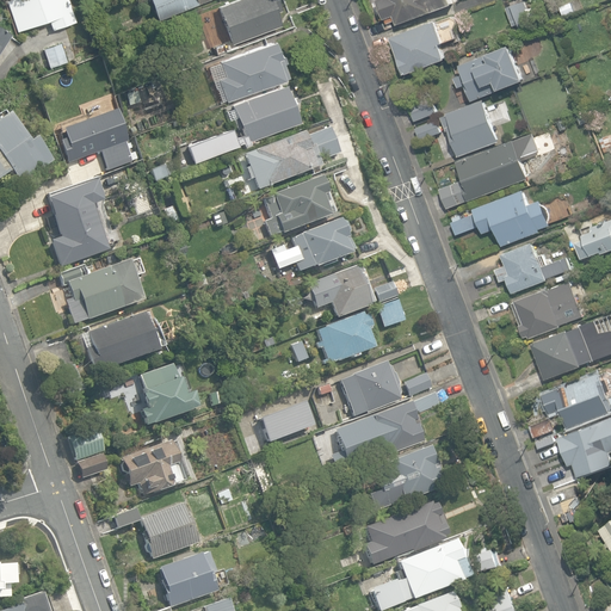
[(6,2),(16,31),(48,19),(51,30),(74,22),(66,0),(5,0),(6,2)]
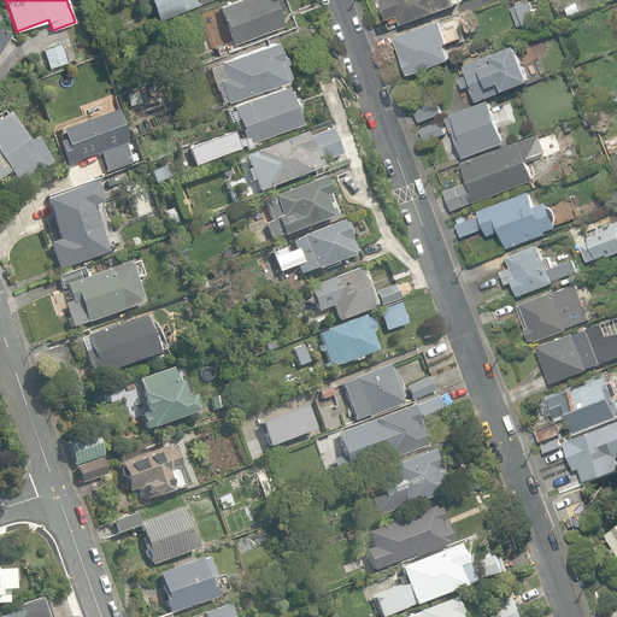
[(148,0),(157,21),(210,0),(148,0)]
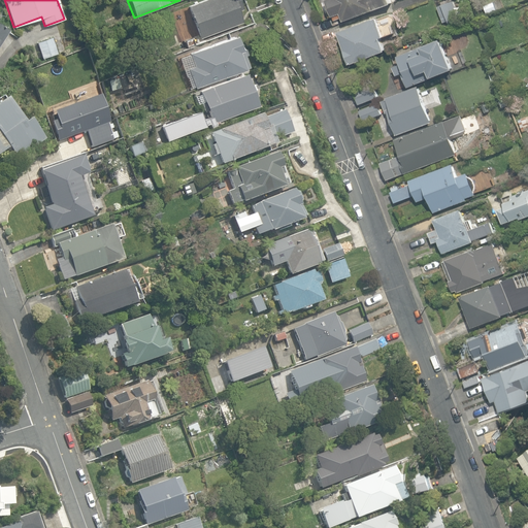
[(185,19),(194,44),(205,40),(203,35),(241,21),(237,10),(241,8),(237,0),(199,0),(187,5),(191,15),(185,19)]
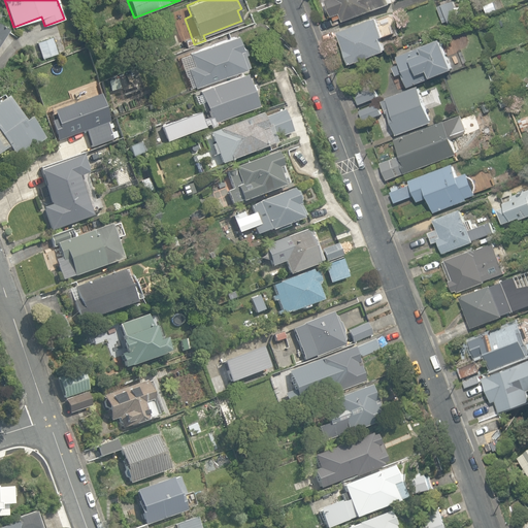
[(342,18),(344,22),(392,4),(391,0),(326,0),(332,17),(333,17),(335,21),(342,18)]
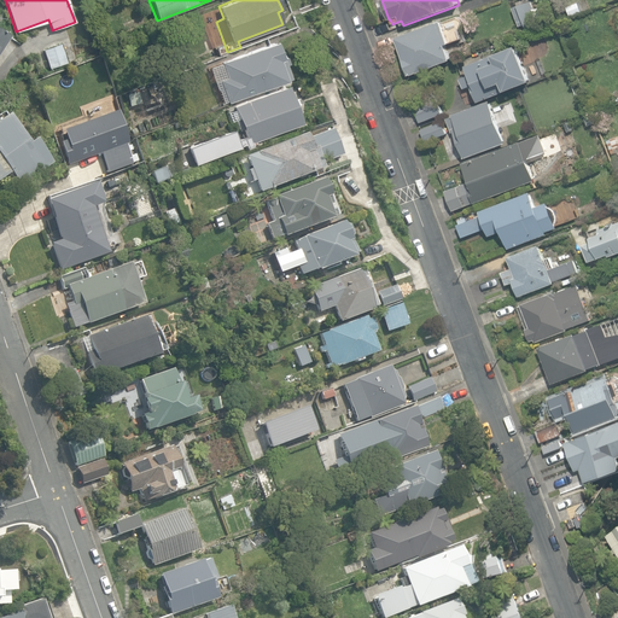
[(395,39),(409,76),(453,60),(448,46),(462,40),(458,28),(462,27),(465,25),(464,21),(461,16),(443,23),(442,21),(395,39)]
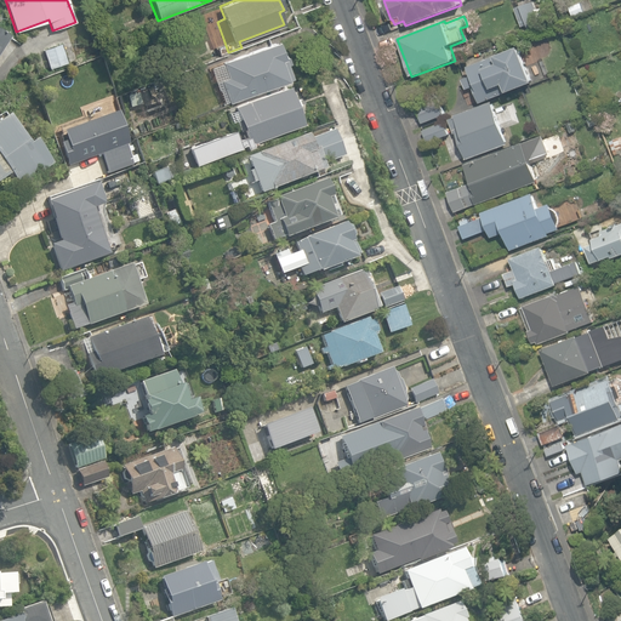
[(226,96),(228,103),(288,81),(286,79),(290,78),(285,64),(288,63),(285,56),(281,57),(275,41),(221,62),(227,78),(220,80),(223,91),(220,92),(221,97),(226,96)]
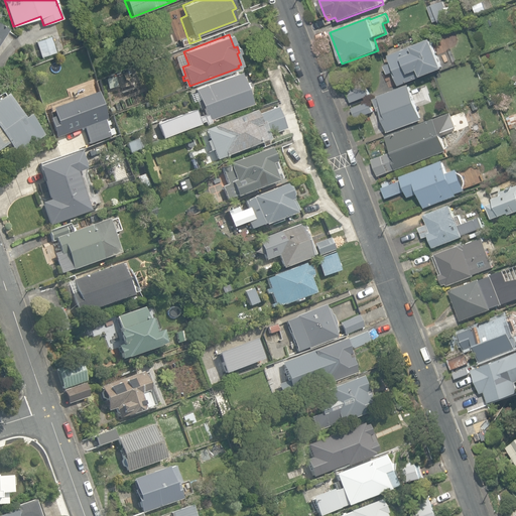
[(35,40),(41,57),(55,52),(49,36),(35,40)]
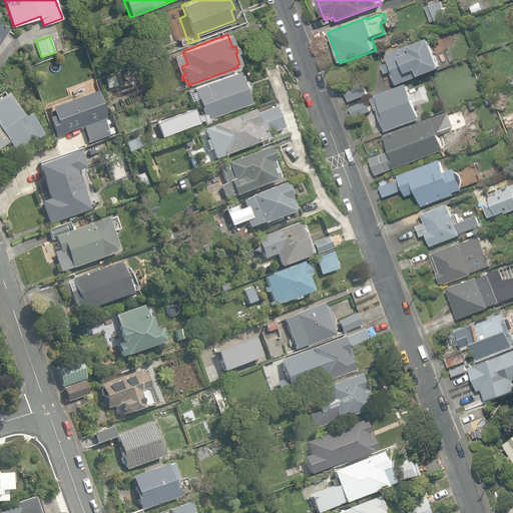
[(184,36),(177,39),(180,46),(187,44),(184,36)]
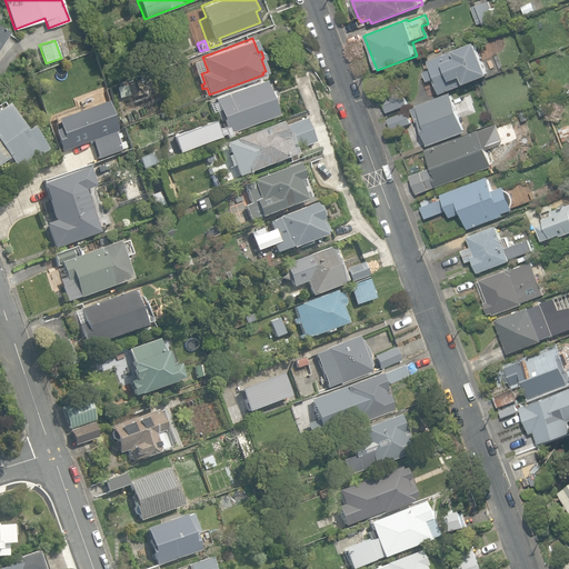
[(435,80),(439,95),(481,79),(481,77),(489,73),(478,45),(468,48),(467,46),(428,59),(432,69),(425,72),(428,82),(435,80)]
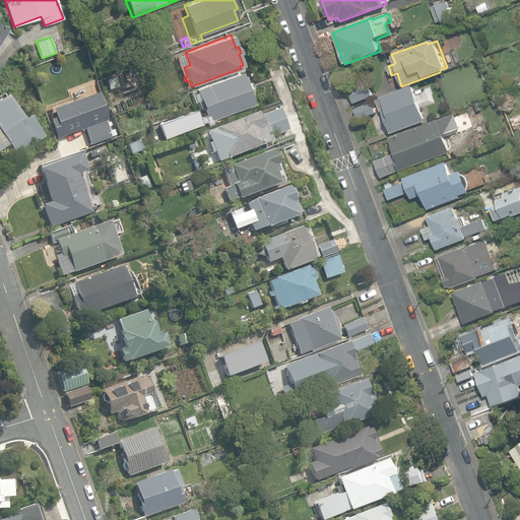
[(157,123),(164,138),(202,123),(202,122),(206,121),(207,124),(212,122),(211,120),(254,104),(242,71),(196,88),(200,100),(197,101),(201,110),(204,108),(206,114),(199,117),(196,109),(157,123)]
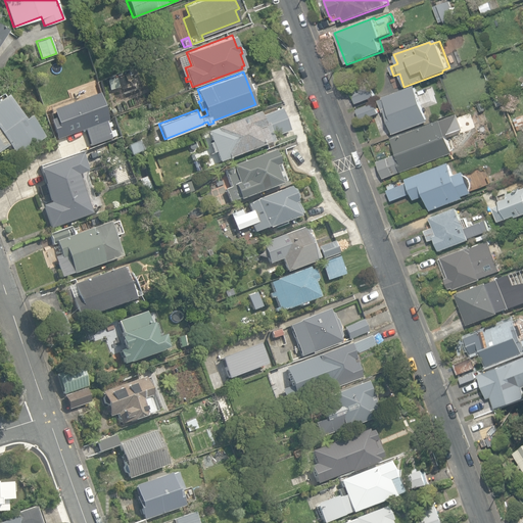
[(350,90),(355,103),(375,96),(370,82),(350,90)]
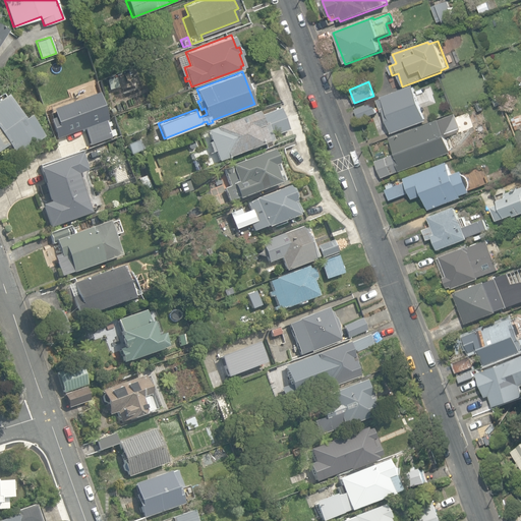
[(384,112),(391,133),(426,120),(414,84),(382,97),(383,98),(377,100),(382,113),(384,112)]
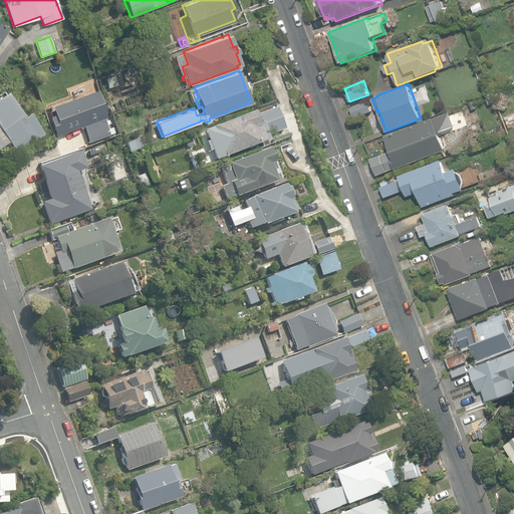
[(83,129),(88,144),(109,137),(103,119),(105,119),(95,91),(50,107),(60,137),(83,129)]
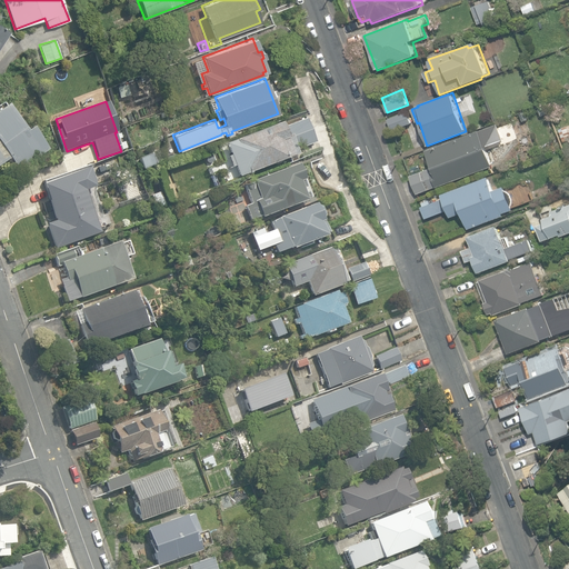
[(7,160),(16,171),(46,151),(30,129),(23,132),(6,106),(0,109),(0,165),(6,161),(7,160)]
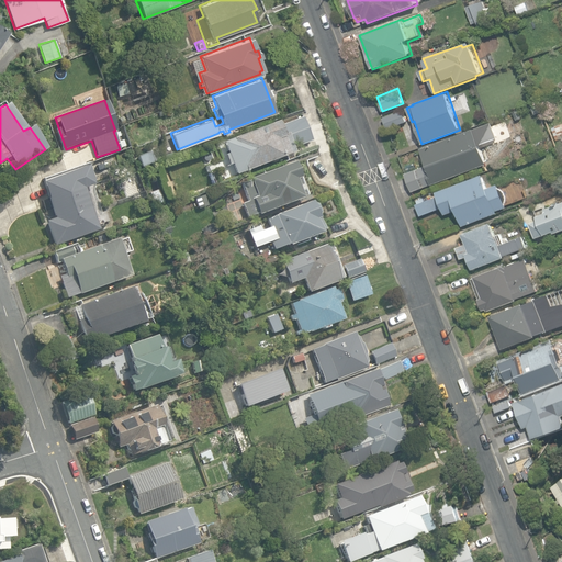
[(535,115),(541,112),(538,104),(531,108),(535,115)]
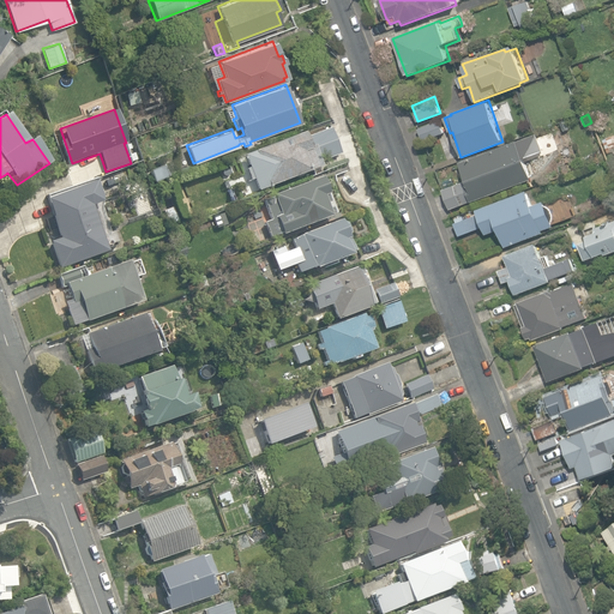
[(419,128),(423,142),(445,133),(440,120),(419,128)]
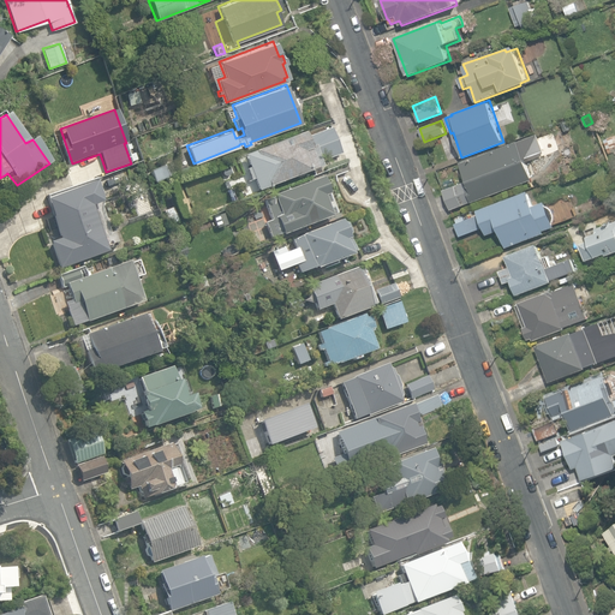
[(320,162),(340,155),(329,129),(310,137),(320,162)]
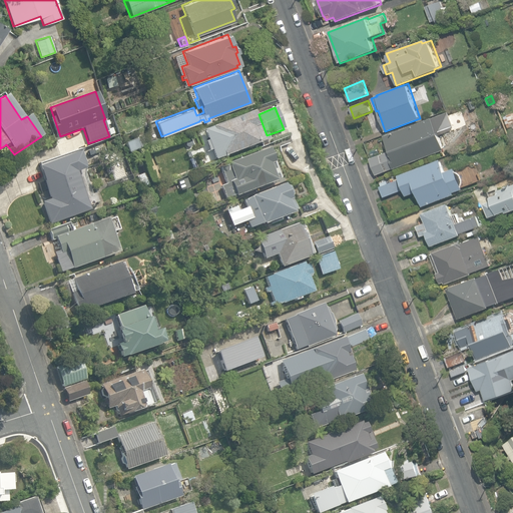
[(210,150),(214,160),(268,140),(261,121),(257,123),(251,110),(202,128),(206,137),(203,138),(207,152),(210,150)]
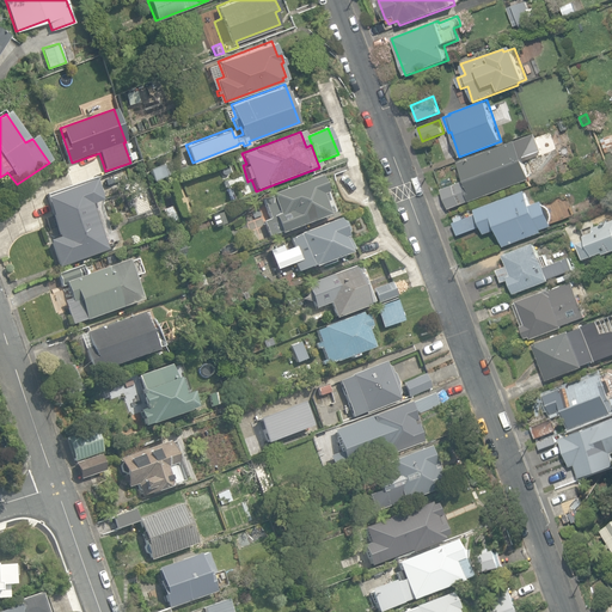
[(469,201),(530,178),(522,158),(537,153),(540,145),(536,133),(456,163),(464,183),(441,191),(448,208),(467,201),(469,201)]
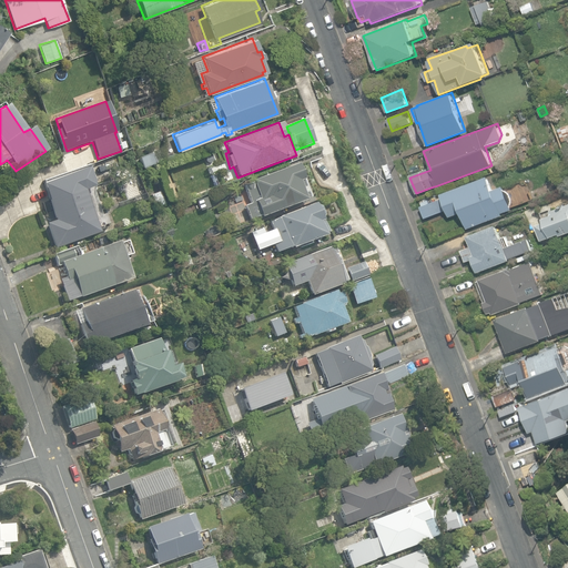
[(567,144),(567,124),(556,129),(560,141),(566,139),(567,144)]
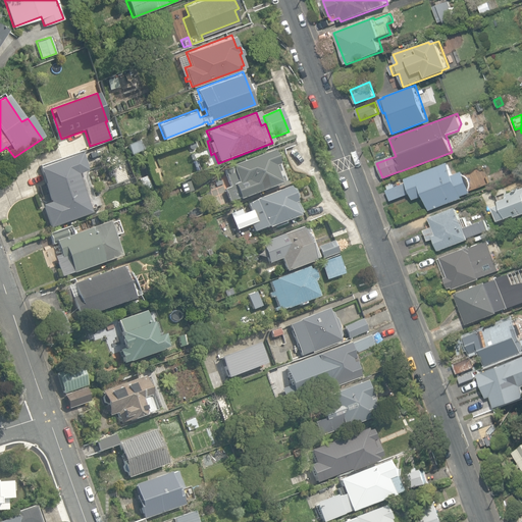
[(141,141),(127,146),(131,157),(145,153),(141,141)]
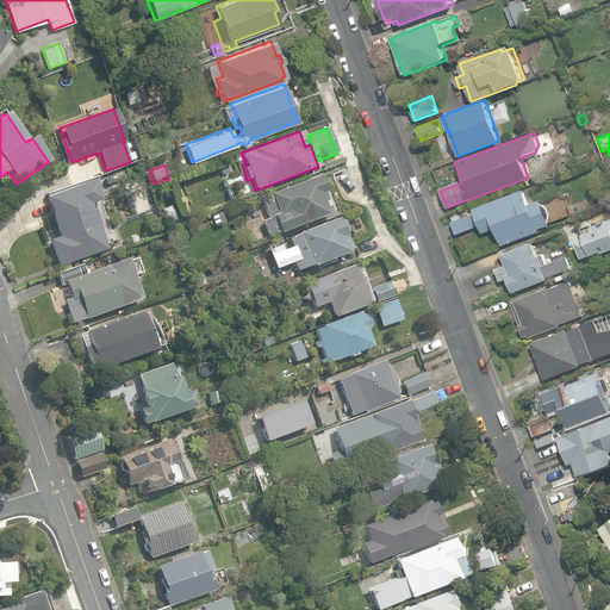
[(268,237),(331,215),(317,174),(298,181),(299,185),(271,195),(273,200),(263,203),(269,218),(262,221),(268,237)]
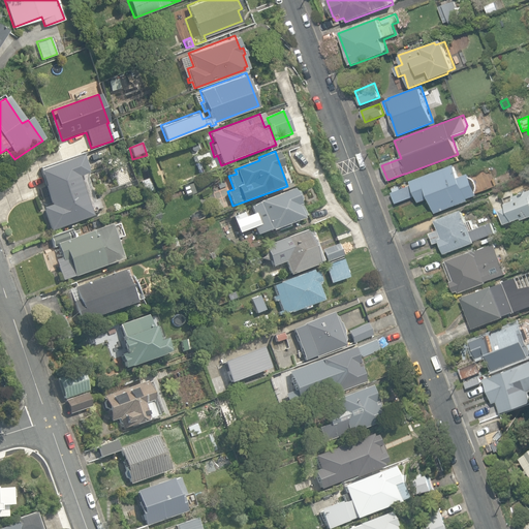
[(41,208),(50,231),(93,216),(79,177),(87,175),(81,157),(38,173),(50,205),(41,208)]
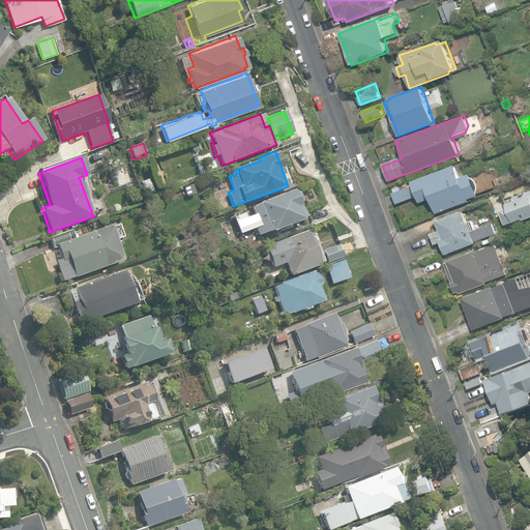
[(109,168),(117,188),(136,181),(128,160),(109,168)]
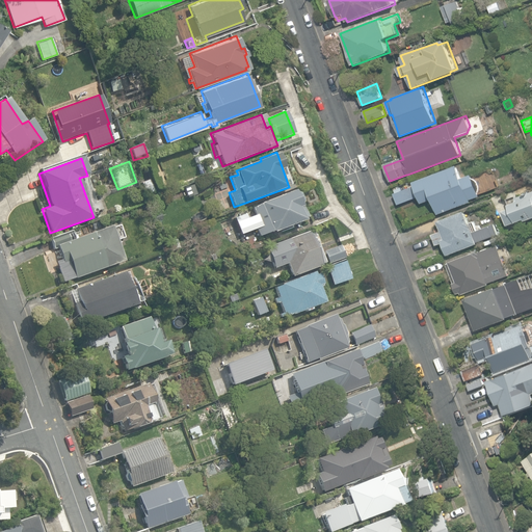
[(431,201),(436,214),(470,202),(480,197),(472,174),(462,177),(457,164),(411,182),(413,185),(393,193),(398,205),(418,197),(420,205),(431,201)]
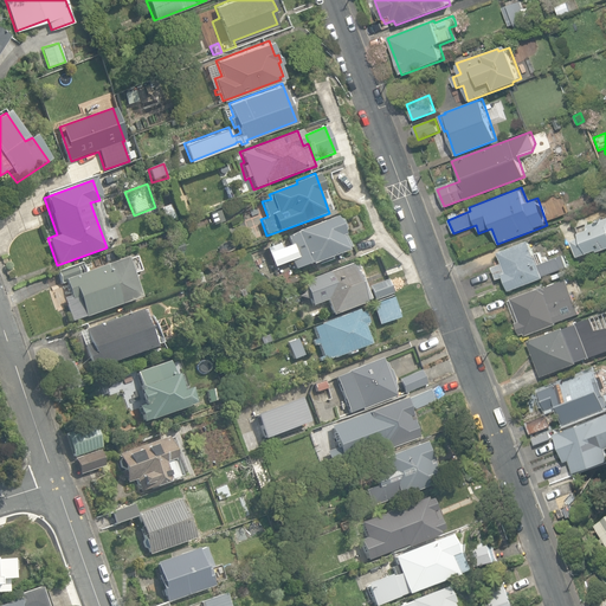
[(161,207),(166,221),(176,218),(171,204),(161,207)]
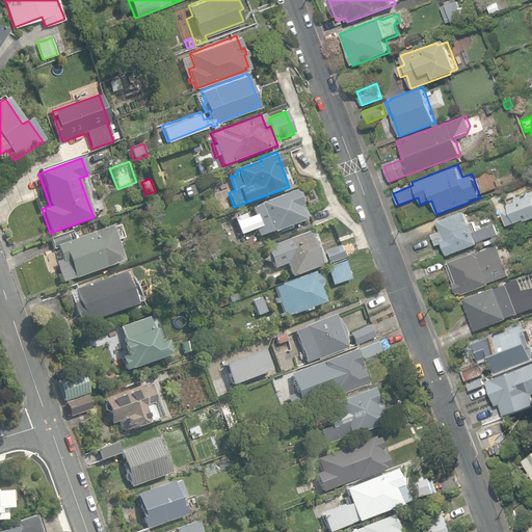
[(232,218),(239,237),(256,230),(258,237),(271,232),(272,234),(302,221),(298,208),(301,207),(295,191),(251,209),(254,214),(246,217),(244,213),(232,218)]
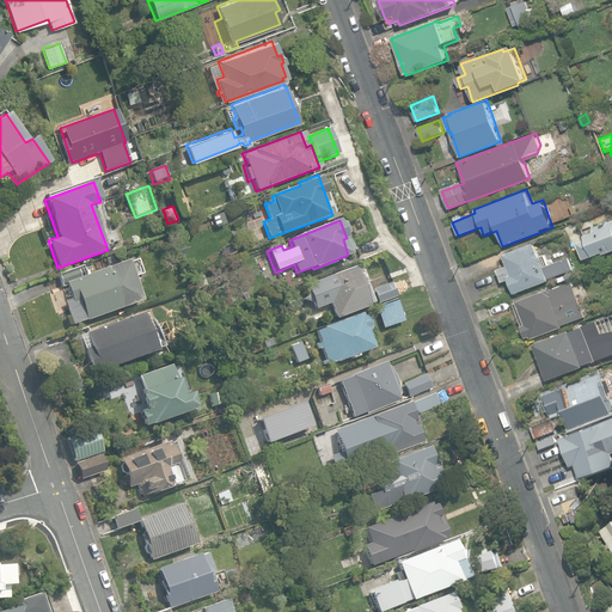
[(579,243),(585,258),(604,251),(604,254),(611,250),(611,220),(594,227),(595,231),(587,234),(585,228),(579,231),(582,242),(579,243)]
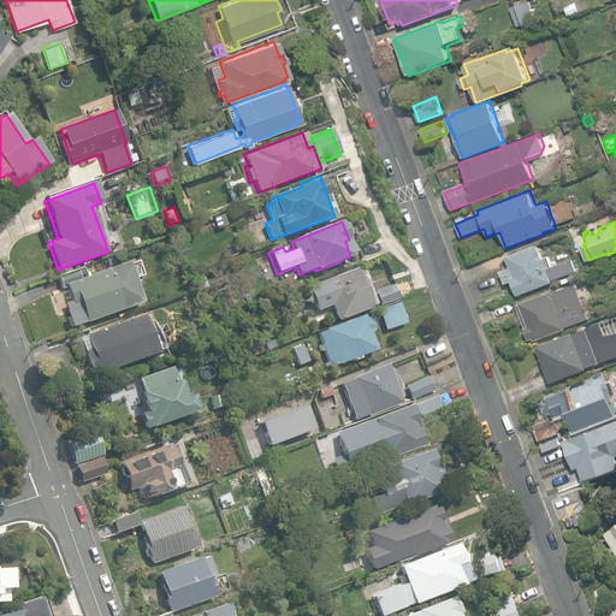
[(513,280),(517,295),(552,282),(552,280),(578,271),(573,259),(557,265),(555,260),(551,261),(549,255),(544,258),(538,244),(507,256),(511,267),(501,271),(505,284),(513,280)]
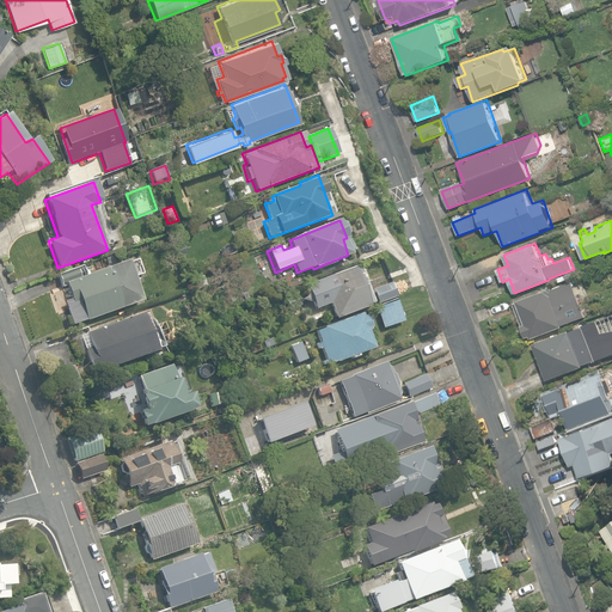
[(61,294),(72,325),(124,307),(110,265),(85,275),(83,267),(57,275),(61,287),(67,285),(69,291),(61,294)]
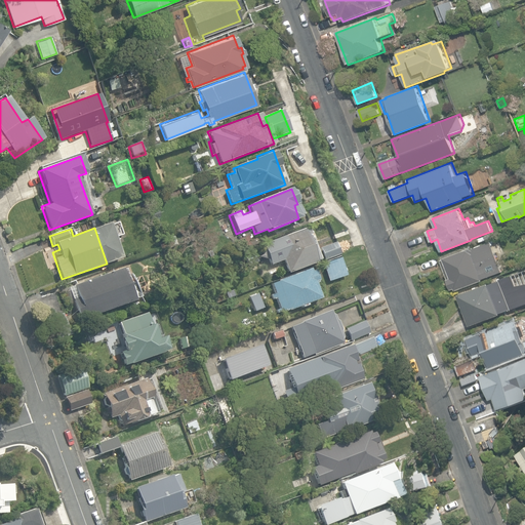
[(282,258),(287,273),(317,261),(317,260),(320,259),(309,230),(306,231),(305,229),(275,239),(275,240),(269,242),(271,248),(266,250),(269,258),(274,257),(276,261),(282,258)]
